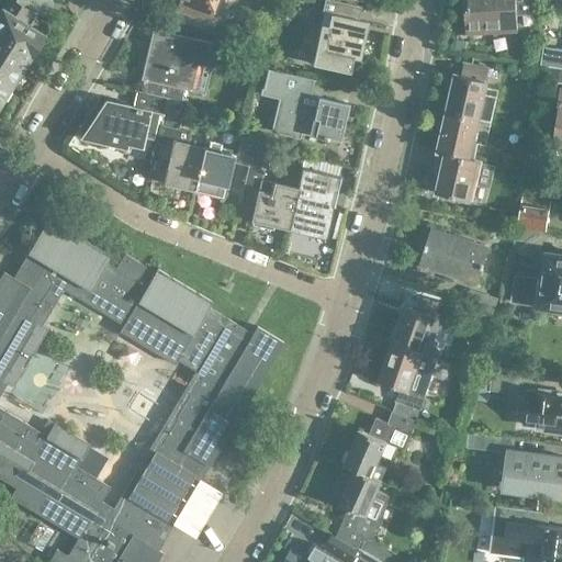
[(0,46),(23,60),(29,53),(30,54),(32,51),(35,49),(42,41),(40,37),(42,34),(23,23),(31,12),(12,0),(8,0),(0,12),(0,46)]
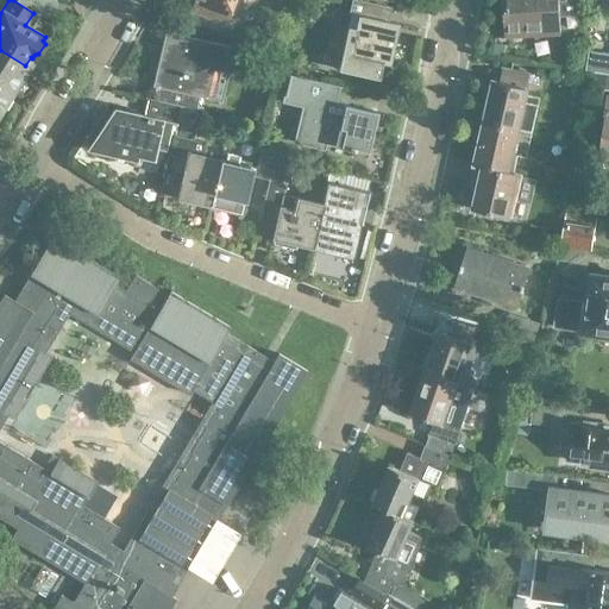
[(52,13),(51,0),(13,0),(33,13),(52,13)]
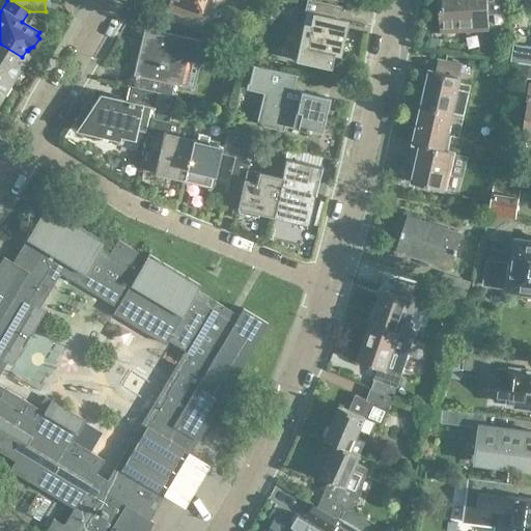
[(168,0),(166,7),(196,19),(203,0),(168,0)]
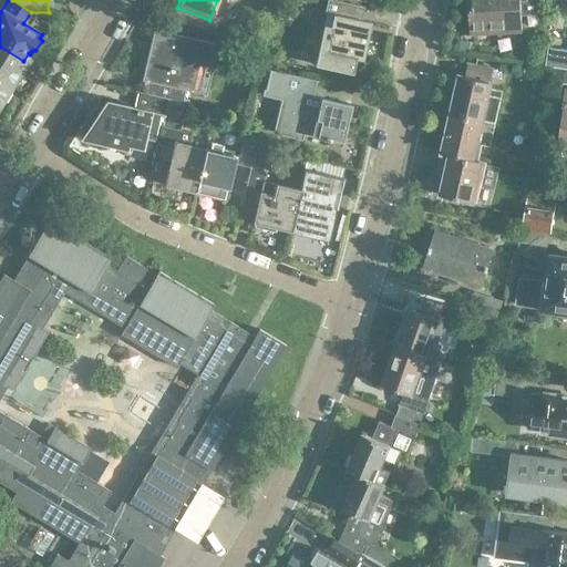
[(363,6),(337,0),(328,0),(316,57),(350,64),(351,57),(362,60),(368,34),(359,32),(363,6)]
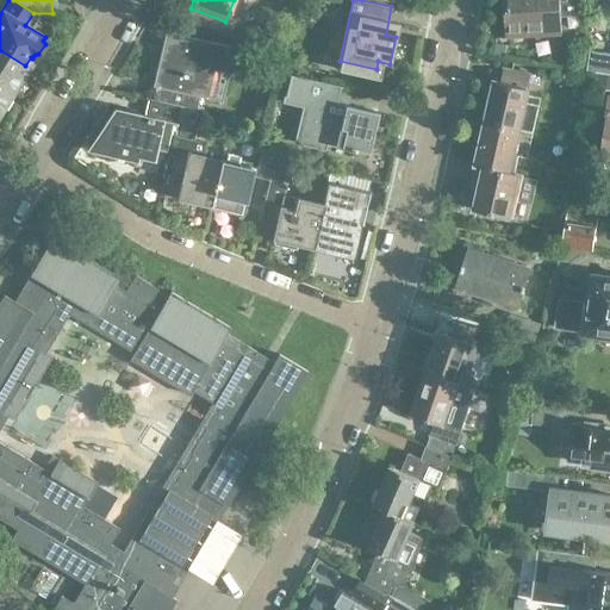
[(582,0),(508,0),(508,6),(504,7),(506,37),(562,35),(561,17),(584,14),(582,0)]
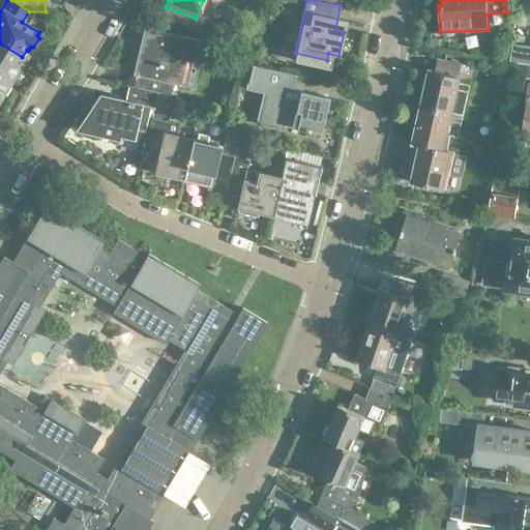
[(140,52),(131,87),(156,92),(171,95),(173,84),(193,88),(203,40),(144,27),(140,41),(144,42),(142,52),(140,52)]
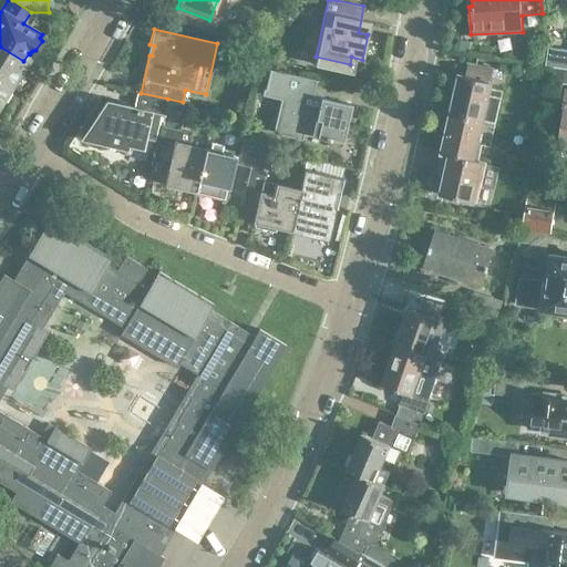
[(471,41),(461,39),(459,49),(470,51),(471,41)]
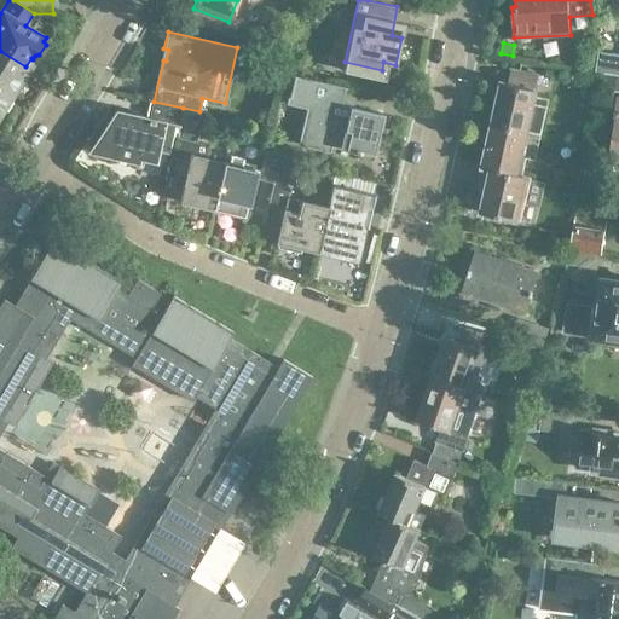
[(282,70),(285,52),(276,50),(272,68),(282,70)]
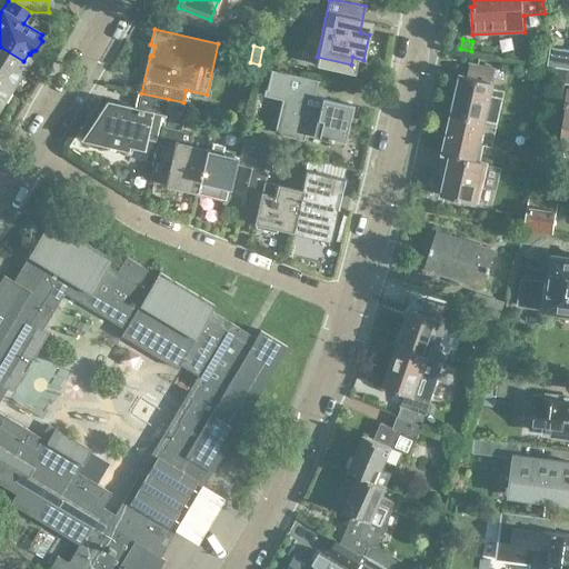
[(568,49),(550,46),(547,65),(568,67),(568,49)]
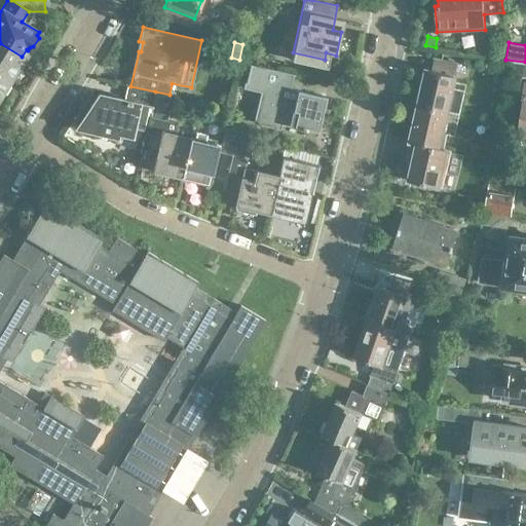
[(0,73),(8,79),(9,77),(12,76),(17,68),(16,65),(22,57),(0,43),(0,73)]
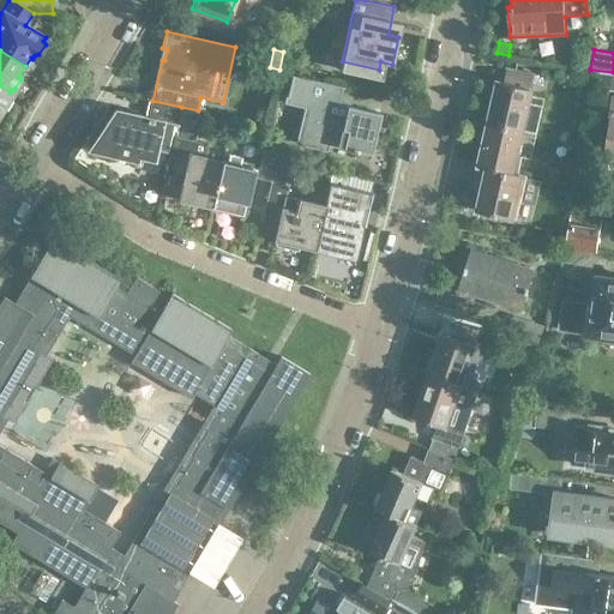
[(498,79),(488,121),(536,131),(545,96),(531,94),(533,88),(531,88),(534,73),(507,67),(505,82),(498,79)]
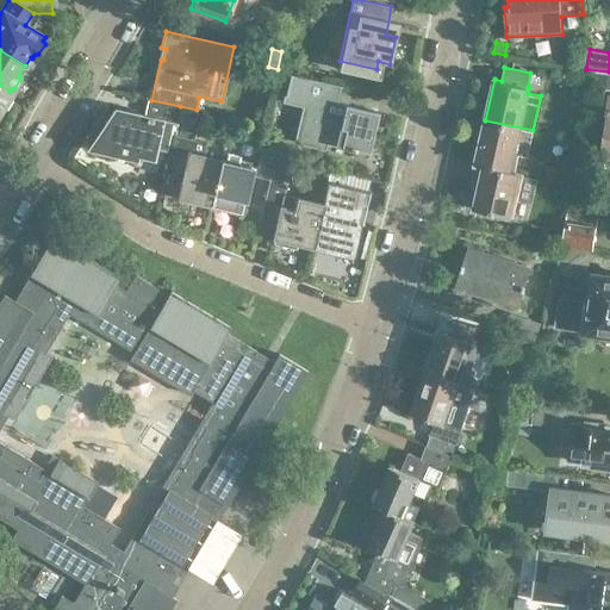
[(369,151),(378,112),(336,103),(341,85),(291,73),(285,98),(299,101),(300,93),(307,95),(306,104),(298,139),(323,145),(324,141),(349,147),(349,149),(356,151),(358,149),(369,151)]
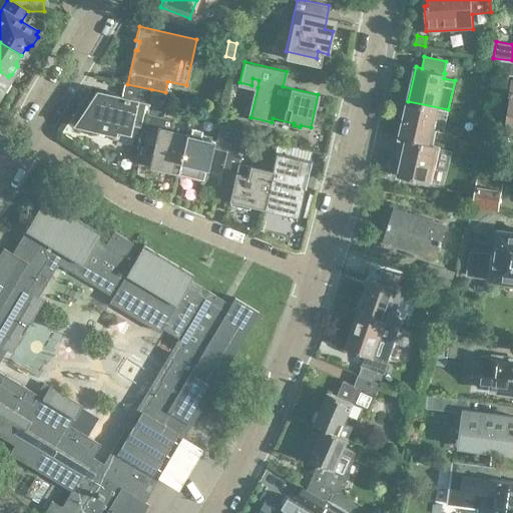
[(123,83),(119,96),(96,91),(73,124),(114,133),(115,130),(128,133),(130,125),(139,127),(143,107),(147,109),(151,89),(127,84),(123,83)]
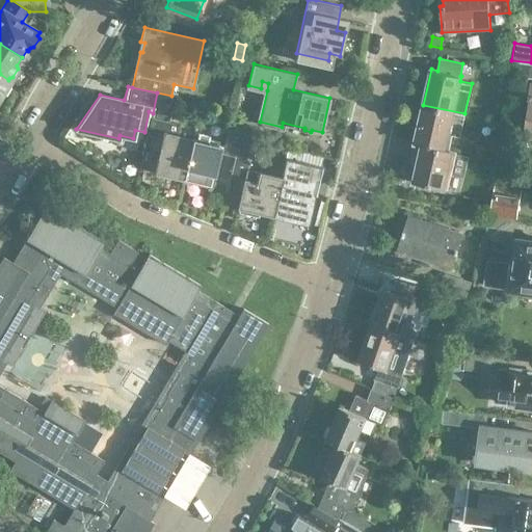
[(531,90),(527,90),(521,130),(531,132),(531,134),(531,90)]
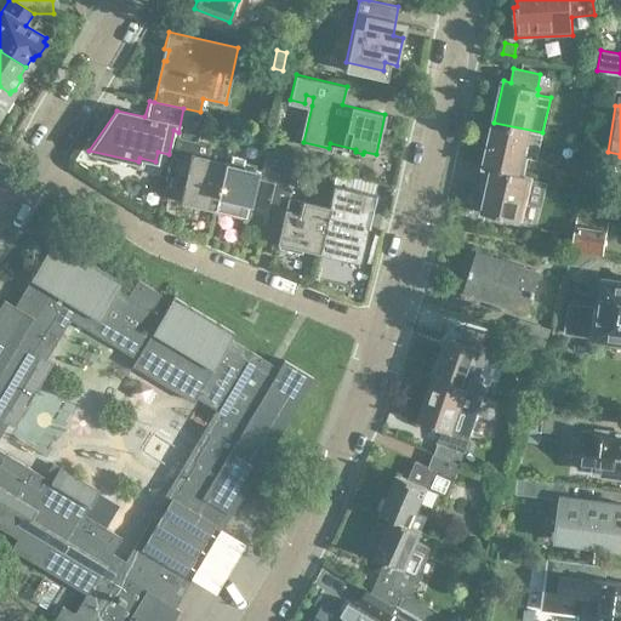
[(183,108),(178,132),(177,141),(195,144),(203,112),(200,112),(183,108)]
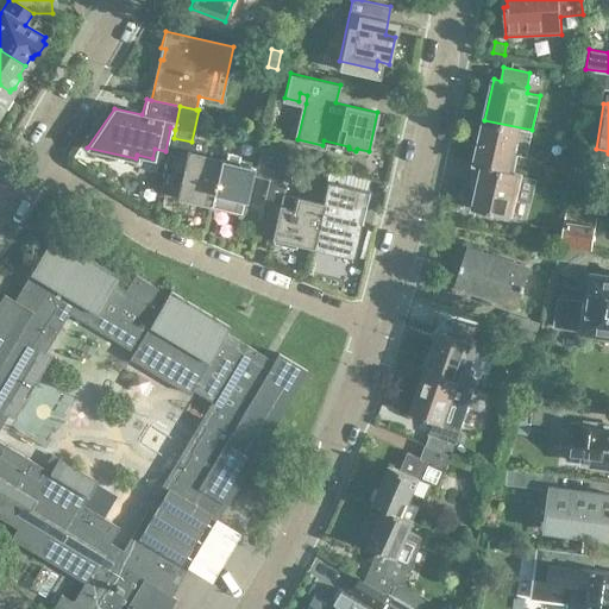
[(475,163),(513,171),(516,154),(527,156),(532,130),(484,120),(475,163)]
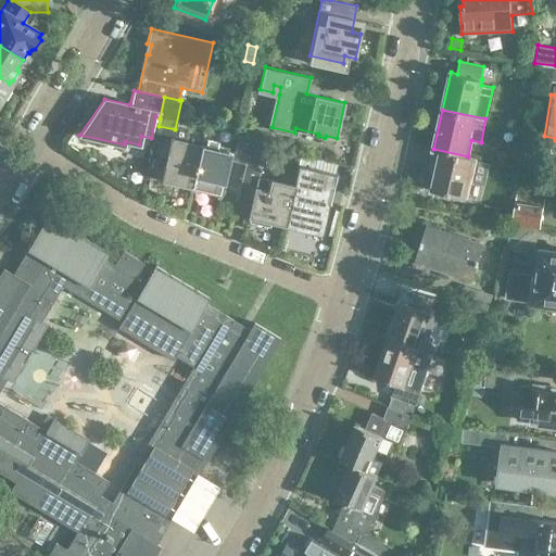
[(200,143),(190,187),(219,193),(219,194),(220,196),(228,160),(245,164),(252,135),(240,131),(236,152),(200,143)]
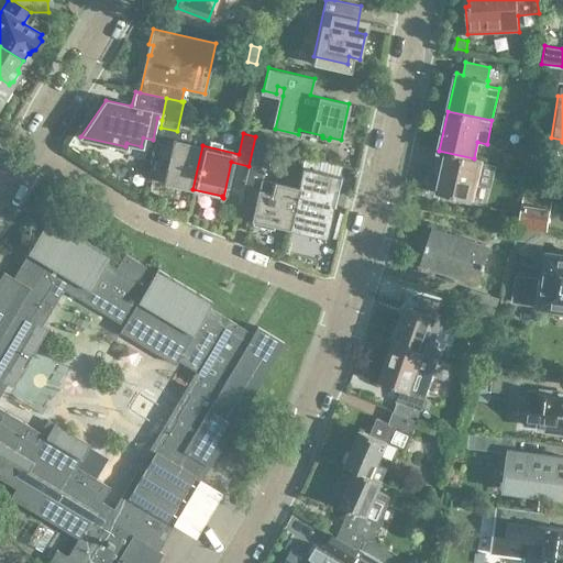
[(255,136),(249,166),(262,168),(268,139),(255,136)]
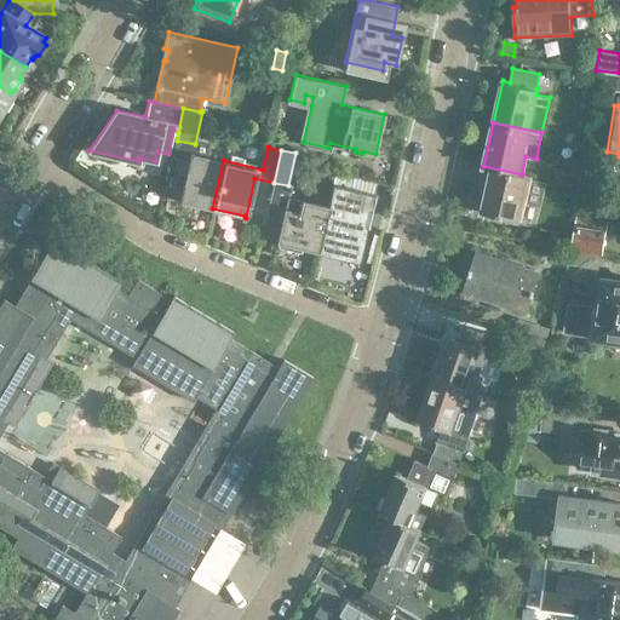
[(181,201),(212,208),(223,160),(190,153),(178,201),(181,202),(181,201)]
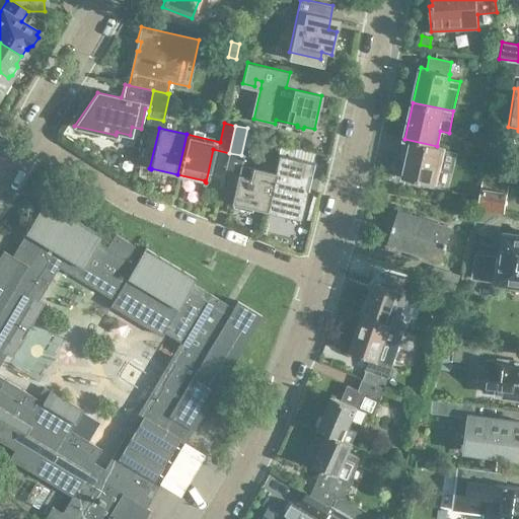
[(437,146),(404,139),(400,159),(406,160),(403,177),(436,184),(444,148),(437,146)]
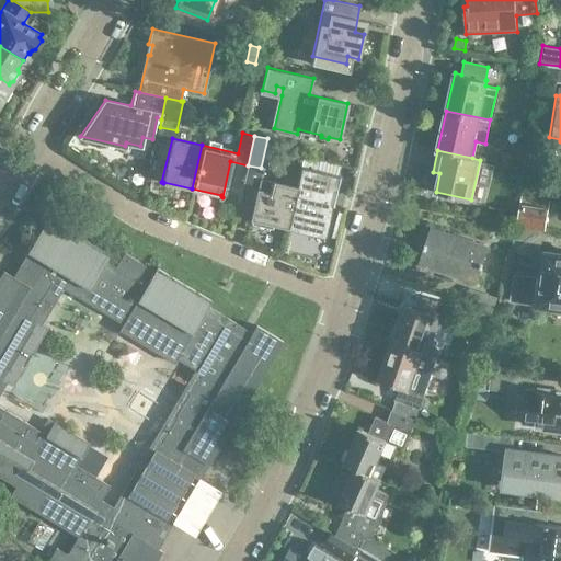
[(248,168),(242,190),(255,192),(261,171),(248,168)]
